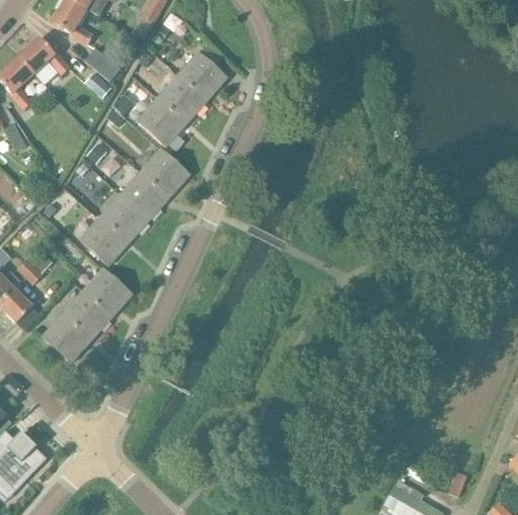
[(77,25),(87,9),(71,0),(64,0),(53,21),(72,32),(71,34),(88,45),(93,34),(77,25)]
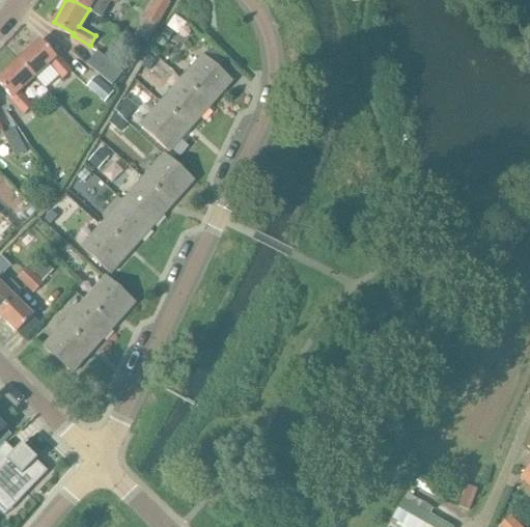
[(73,0),(89,9),(101,16),(109,0),(116,0),(73,0)]
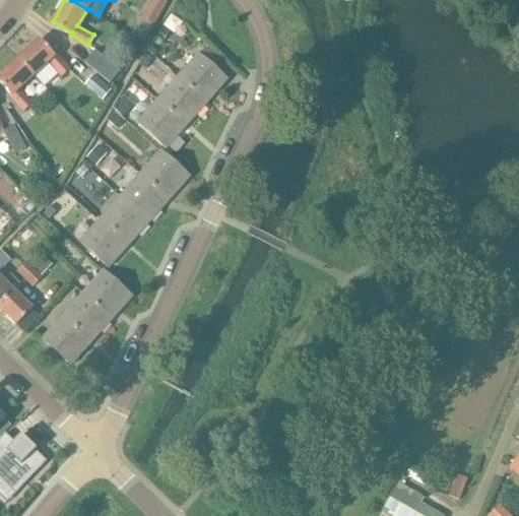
[(153,22),(156,18),(167,0),(151,0),(142,15),(132,34),(143,41),(153,22)]
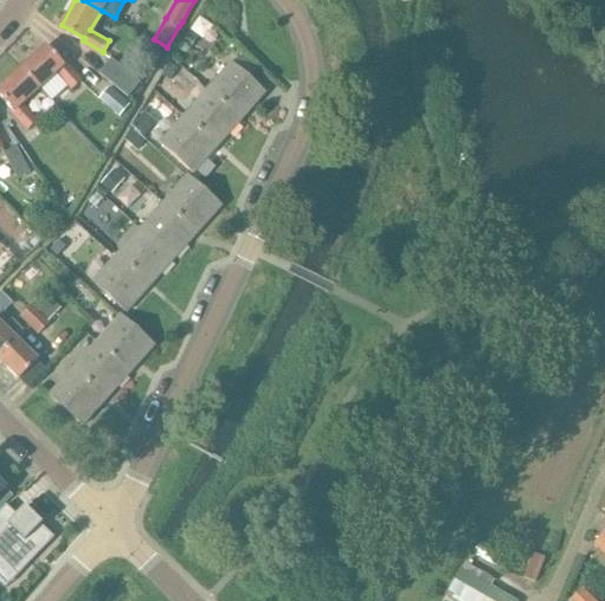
[(190,26),(181,41),(192,46),(200,32),(190,26)]
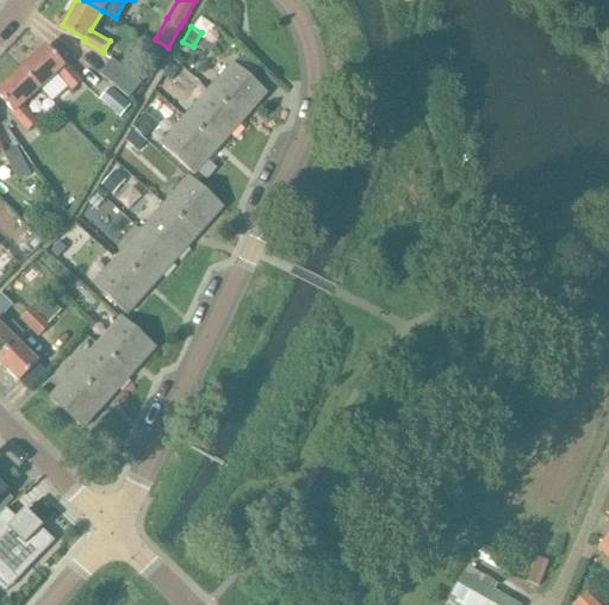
[(48,43),(22,67),(41,87),(57,72),(72,88),(82,79),(67,61),(64,62),(48,43)]
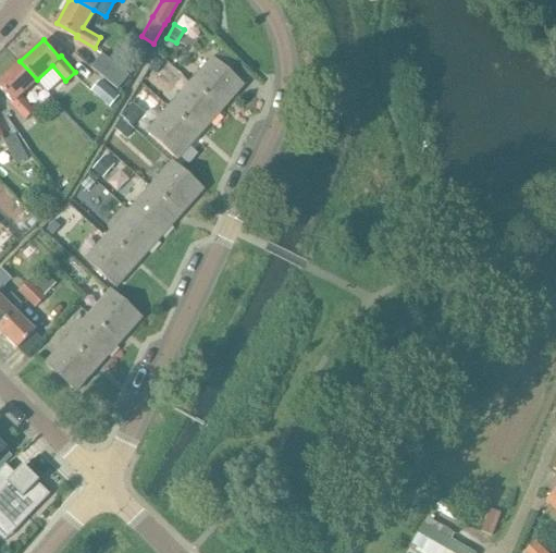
[(116,48),(110,57),(102,51),(91,65),(119,87),(131,73),(130,72),(136,63),(116,48)]
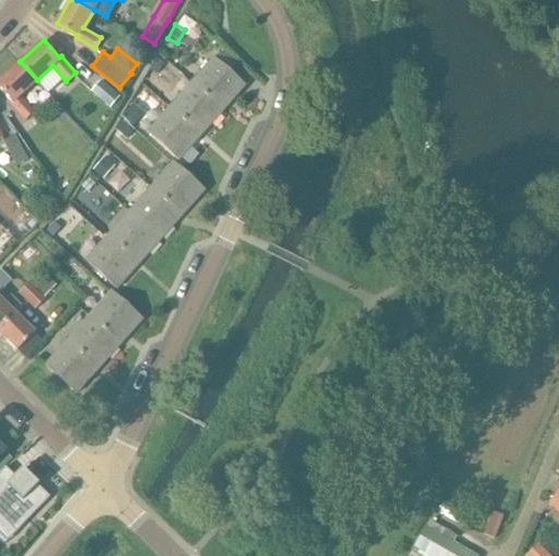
[(160,51),(150,68),(158,71),(167,56),(160,51)]
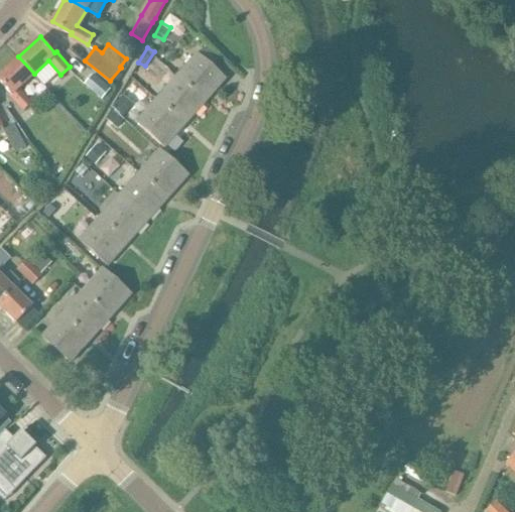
[(225,78),(226,77),(198,51),(177,75),(206,100),(207,100),(202,96),(210,87),(215,89),(225,78)]
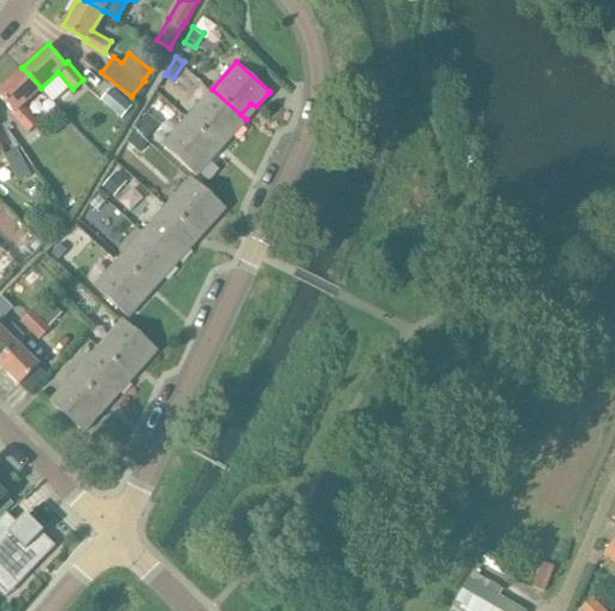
[(12,112),(29,130),(39,120),(23,105),(41,88),(22,67),(0,87),(0,94),(15,110),(12,112)]
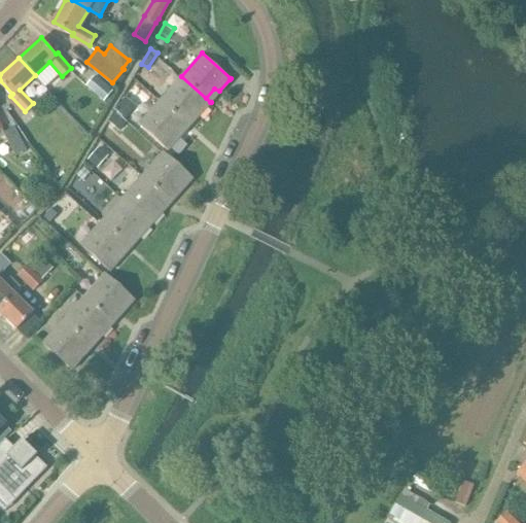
[(96,74),(86,83),(103,98),(112,88),(96,74)]
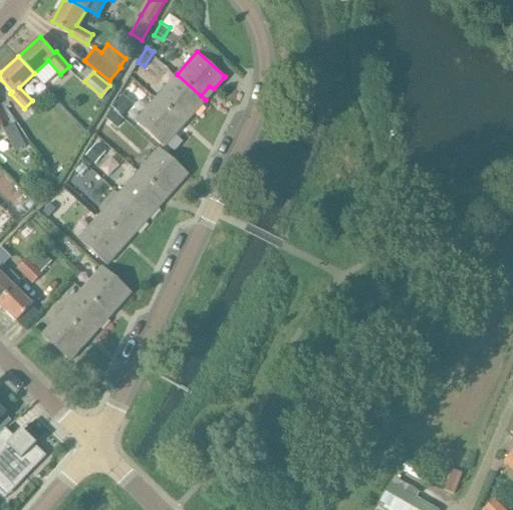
[(205,99),(177,74),(157,95),(181,117),(190,108),(194,110),(204,99),(205,99)]
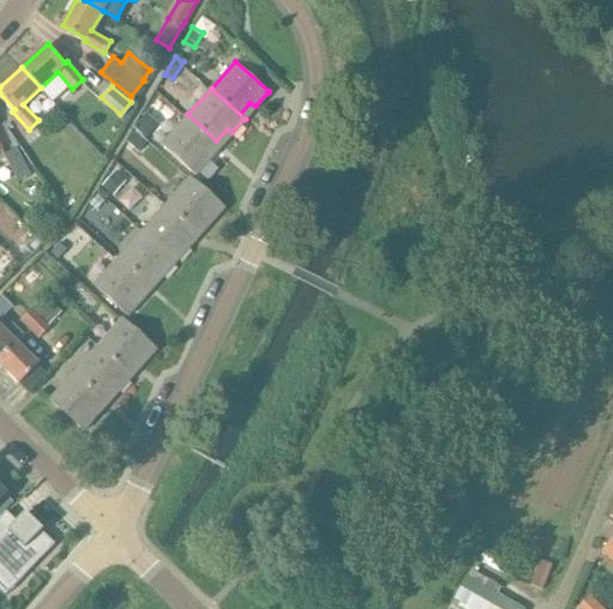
[(148,110),(134,125),(146,136),(160,121),(148,110)]
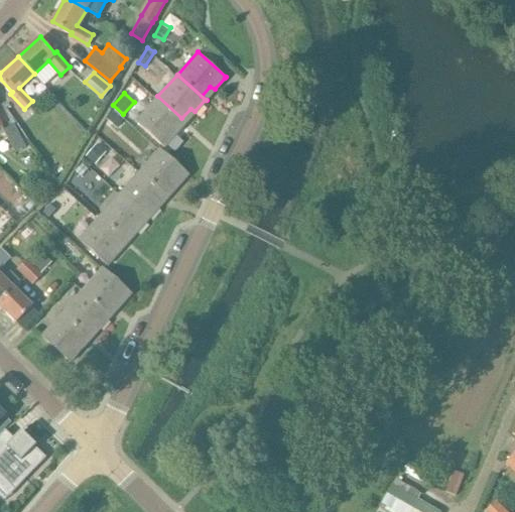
[(173,128),(181,118),(157,96),(137,119),(166,145),(166,144),(166,143),(176,132),(173,128)]
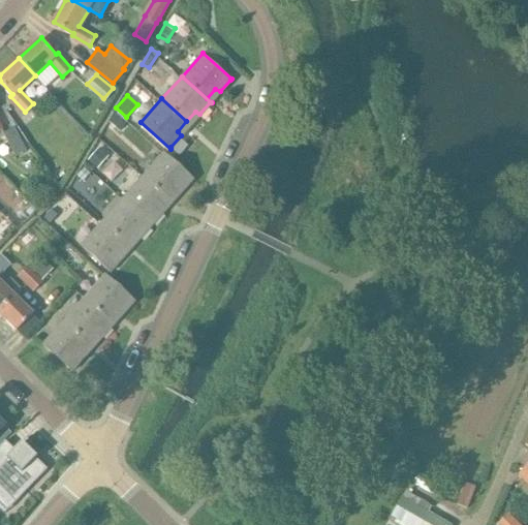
[(117,111),(110,119),(120,129),(128,120),(117,111)]
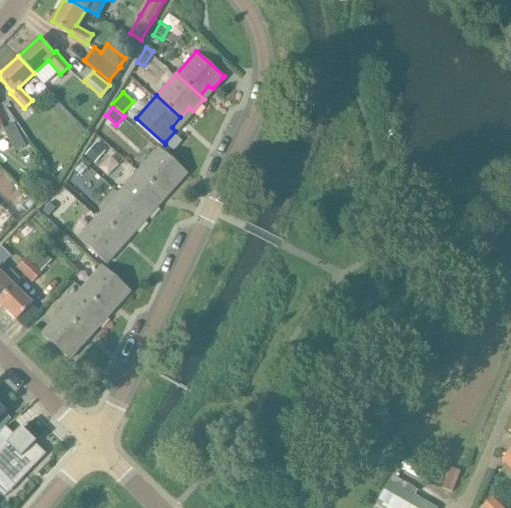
[(17,121),(4,128),(9,136),(22,129),(17,121)]
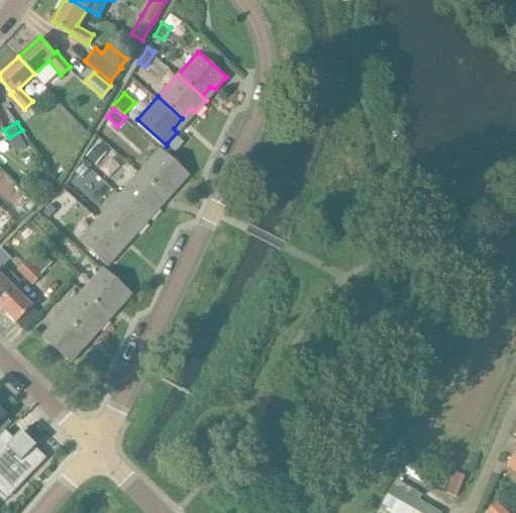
[(106,150),(97,142),(87,155),(96,163),(106,150)]
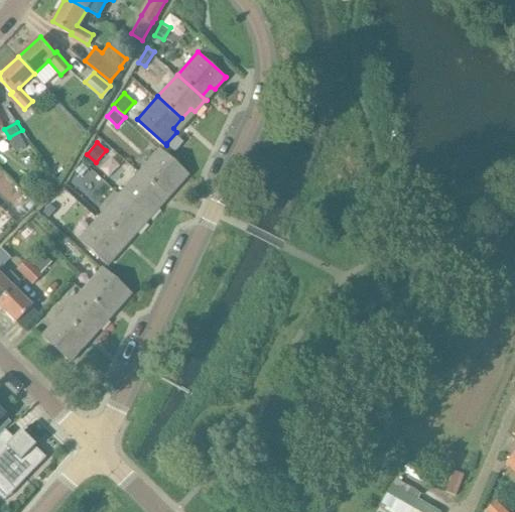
[(188,173),(173,160),(160,148),(140,170),(164,193),(172,182),(177,185),(187,174),(188,174),(188,173)]
